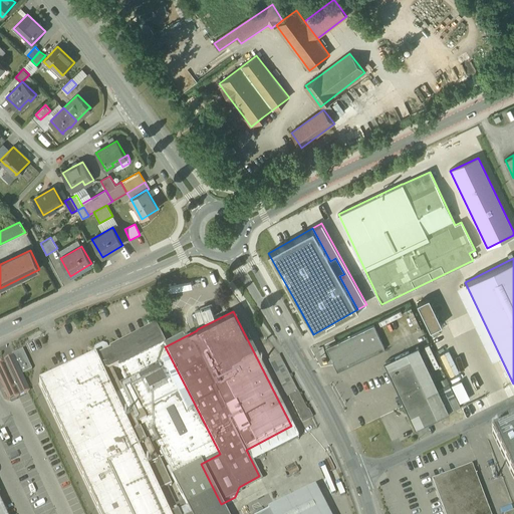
[(373,325),(327,347),(338,369),(384,347),(373,325)]
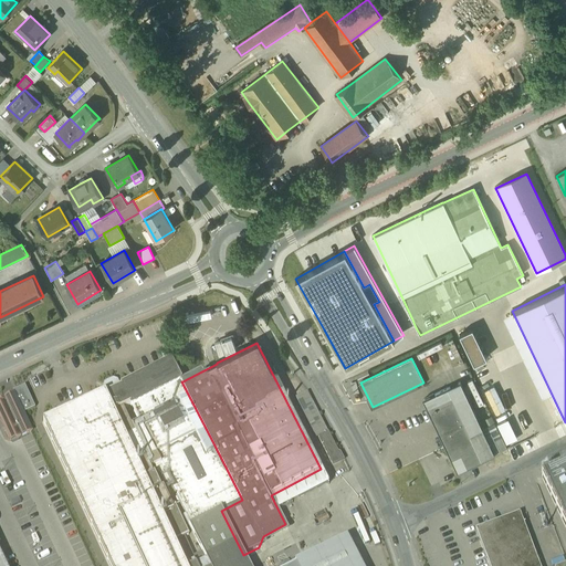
[(171,360),(121,387),(122,388),(132,406),(157,456),(163,467),(212,441),(181,381),(182,381),(171,360)]
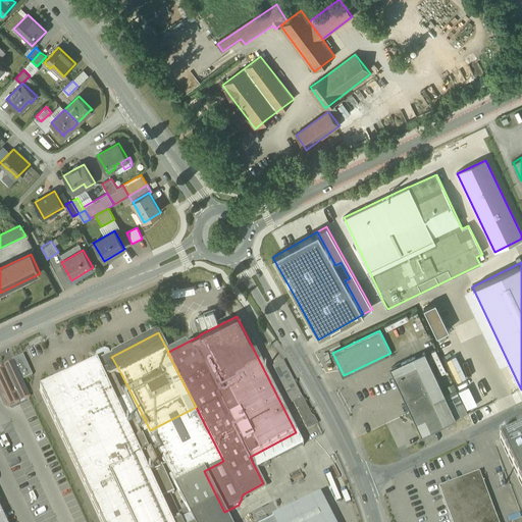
[(448,402),(424,352),(390,368),(416,424),(422,435),(445,425),(445,424),(456,419),(448,402)]
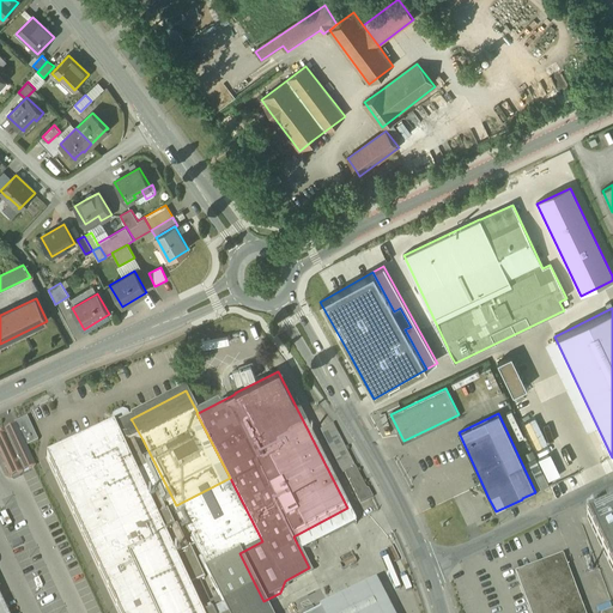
[(28,418),(14,424),(16,428),(18,431),(31,425),(28,418)]
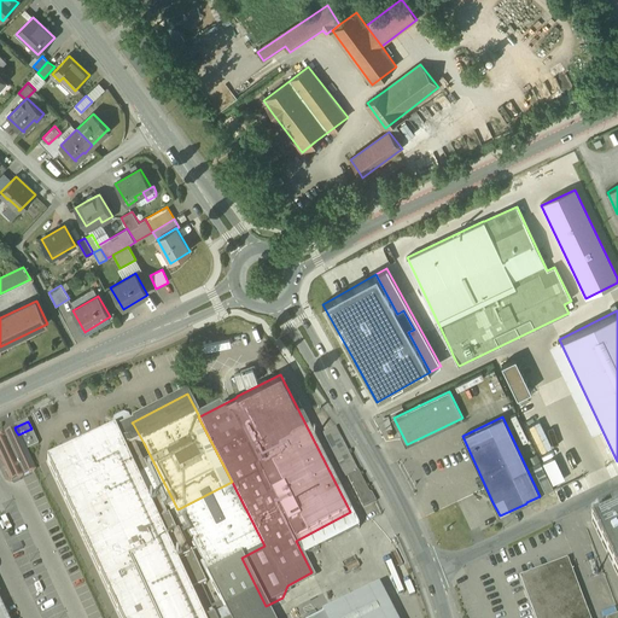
[(133,424),(129,425),(126,424),(121,426),(120,430),(116,432),(126,452),(144,443),(133,424)]
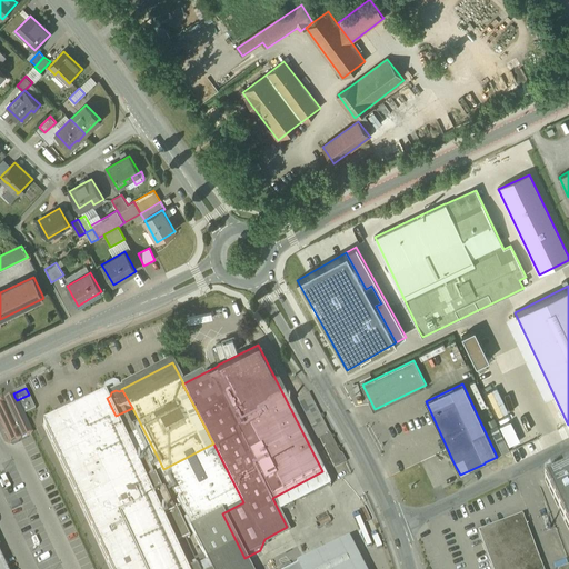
[(15,397),(5,401),(6,405),(2,406),(0,407),(0,421),(10,443),(33,433),(25,416),(36,410),(29,395),(17,400),(15,397)]
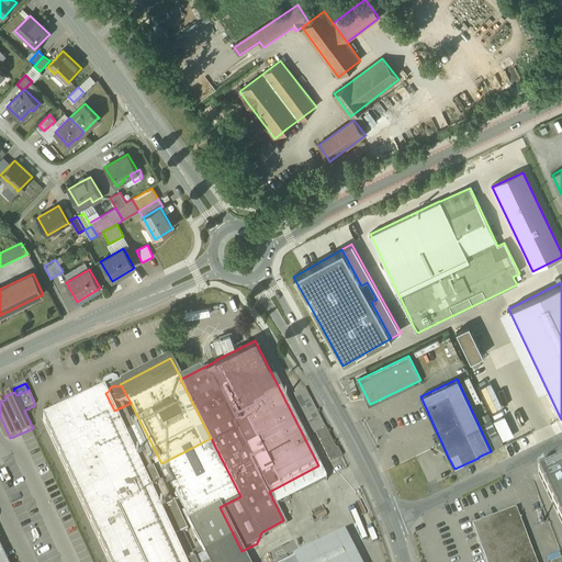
[(316,411),(305,390),(304,390),(294,395),(315,436),(316,435),(326,429),(316,411)]
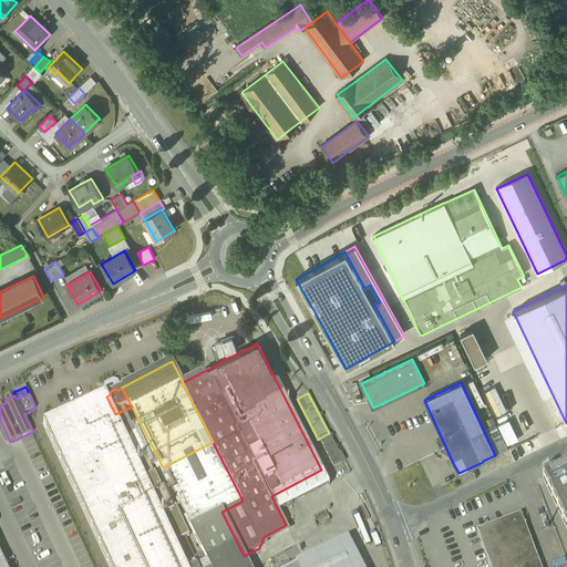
[(185,566),(185,564),(175,543),(181,539),(158,492),(152,494),(138,466),(115,414),(106,397),(106,395),(43,424),(110,566),(185,566)]
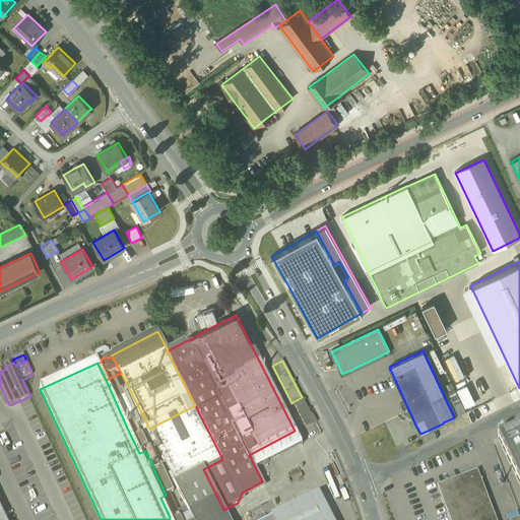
[(311,415),(302,397),(293,402),(305,426),(315,420),(313,416),(311,415)]
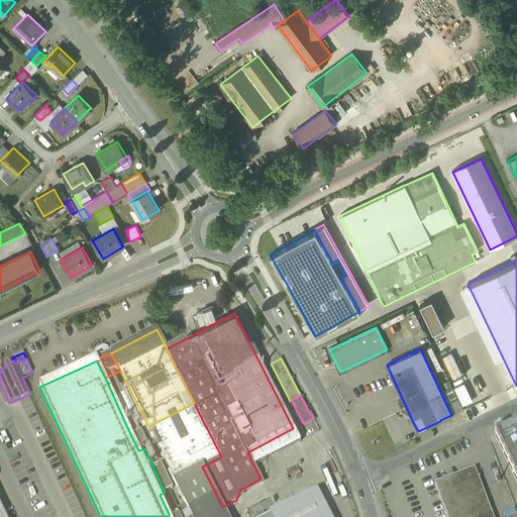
[(448,395),(443,398),(451,415),(457,413),(452,402),(448,395)]
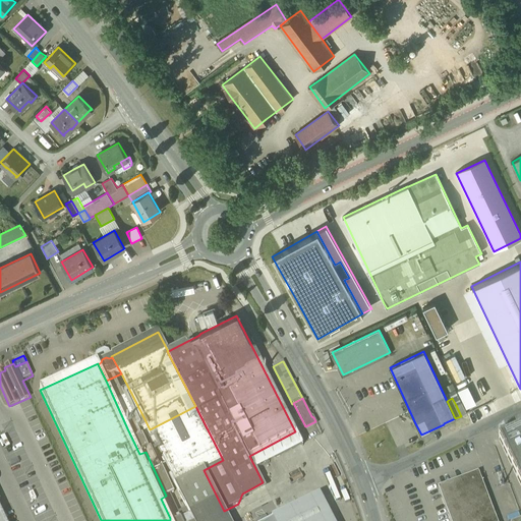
[(462,402),(456,405),(461,416),(467,413),(462,402)]
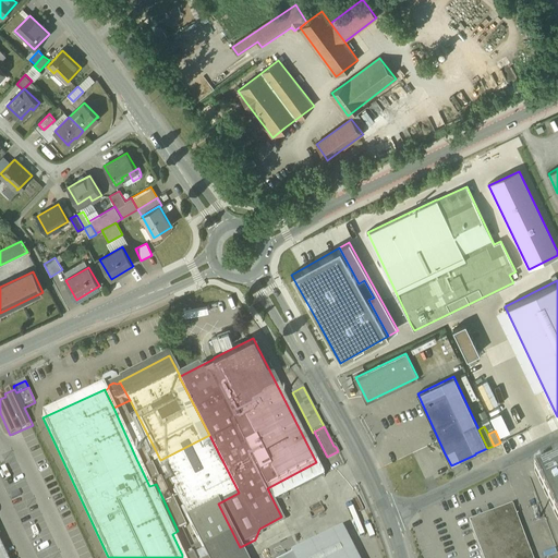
[(209,435),(160,460),(160,461),(190,518),(218,504),(239,493),(209,435)]
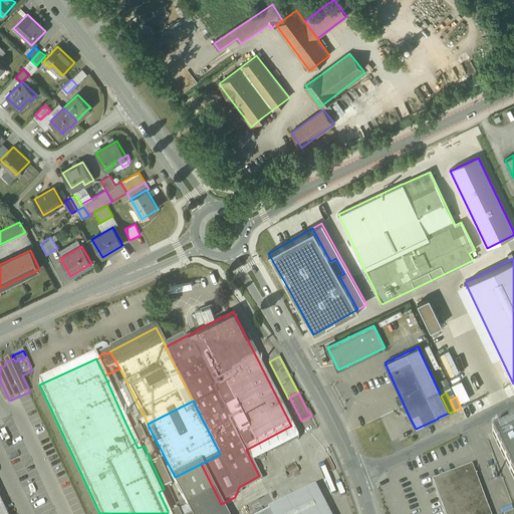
[(143,414),(125,423),(138,448),(144,446),(146,445),(138,426),(143,424),(145,427),(148,425),(148,424),(143,414)]
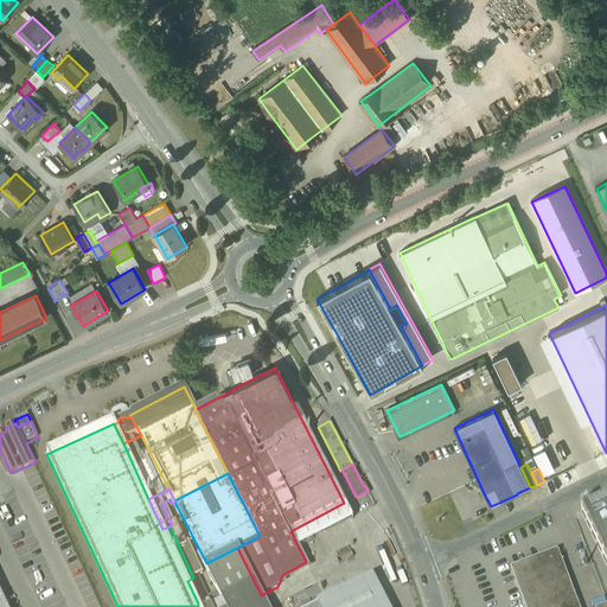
[(606,499),(581,512),(606,566),(606,499)]
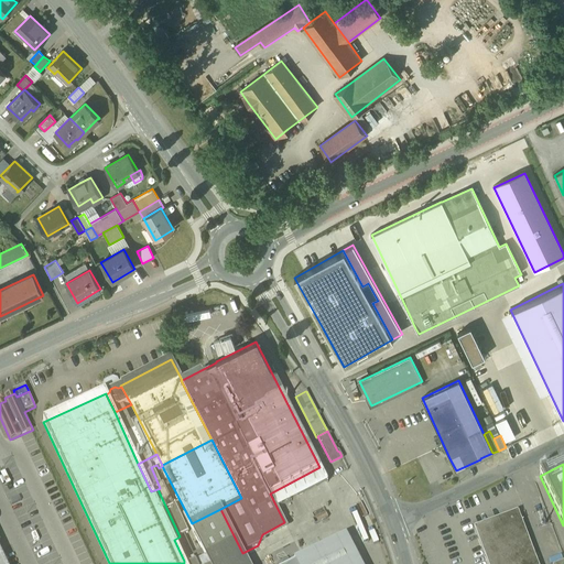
[(320,467),(270,494),(278,509),(327,483),(320,467)]
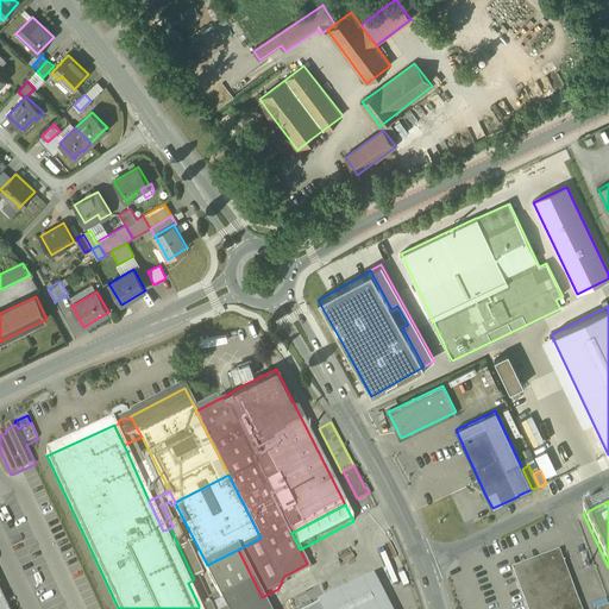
[(268,608),(262,597),(238,550),(207,565),(205,567),(220,596),(226,608),(268,608)]
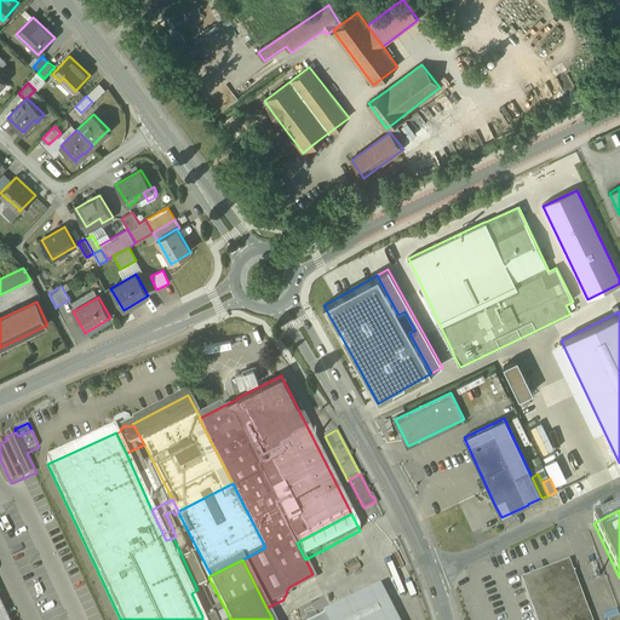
[(590,619),(569,564),(522,583),(535,619),(590,619)]
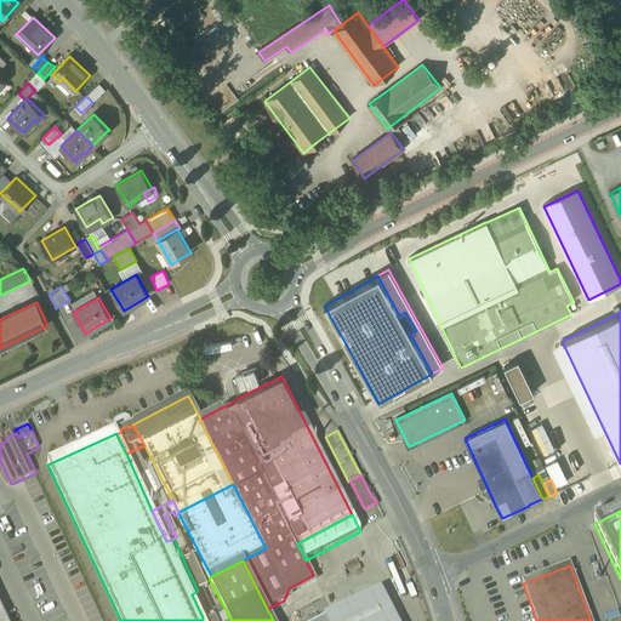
[(289,588),(284,600),(292,597),(292,596),(317,582),(313,575),(289,588)]
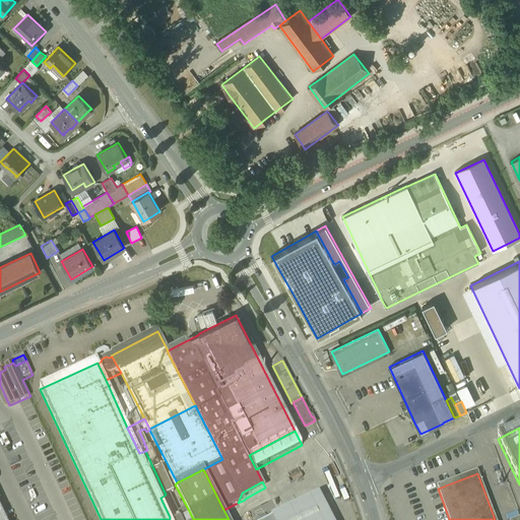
[(175,514),(166,495),(160,498),(170,517),(175,514)]
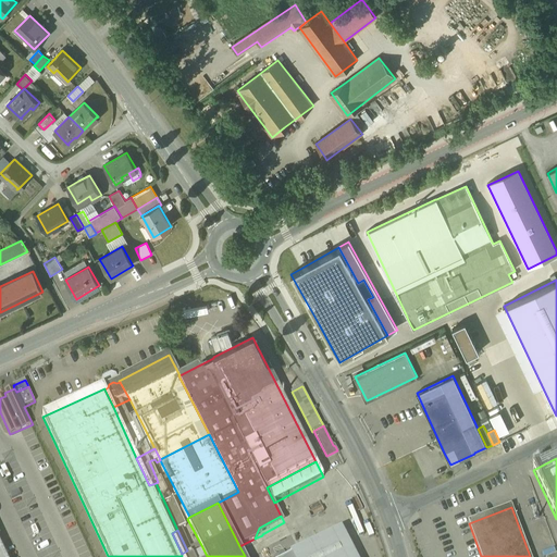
[(343,556),(332,534),(291,556),(288,556),(343,556)]
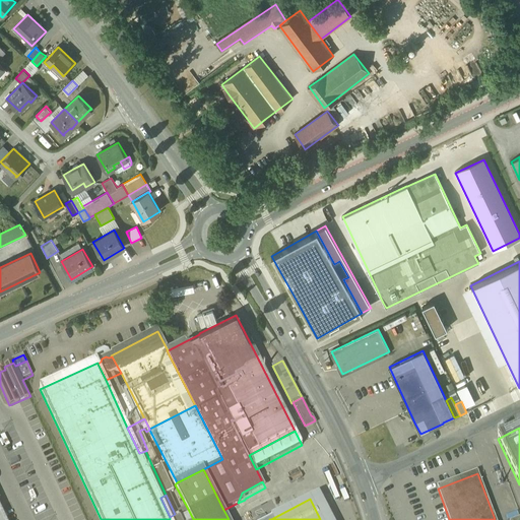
[(175,514),(170,517),(170,519),(193,519),(188,509),(175,514)]
